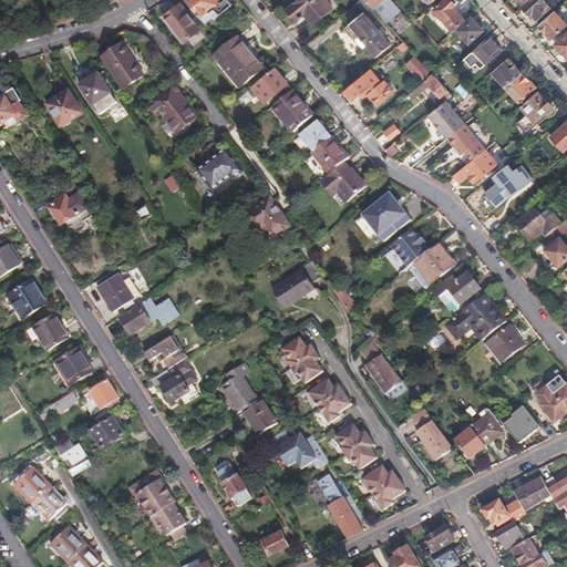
[(187,0),(198,14),(215,0),(187,0)]
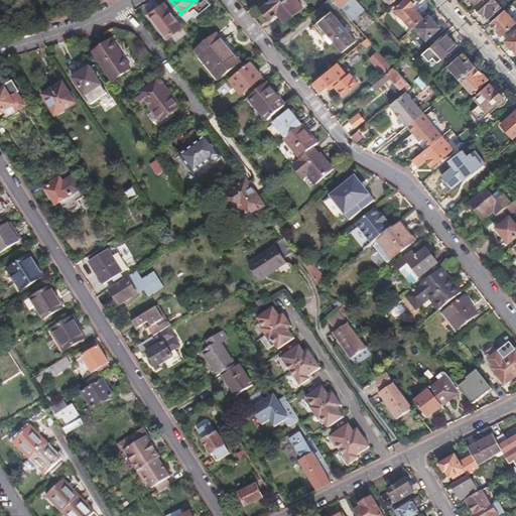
[(200,0),(196,0),(180,13),(186,19),(192,14),(194,15),(211,2),(209,0),(200,0),(201,0),(200,0)]
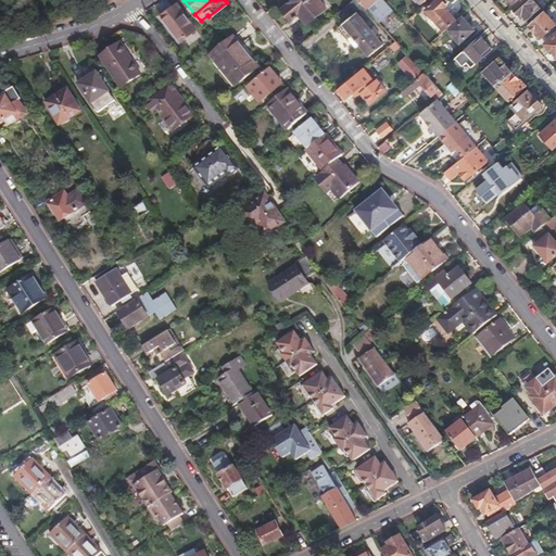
[(319,0),(292,0),(281,9),(291,21),(302,12),(310,22),(327,8),(319,0)]
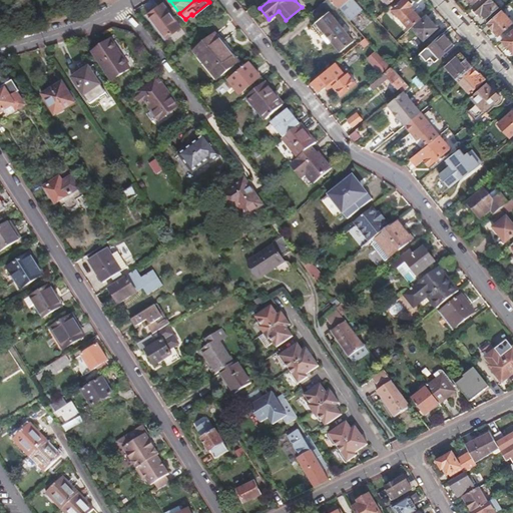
[(328,44),(331,41),(340,52),(353,41),(345,32),(349,29),(343,23),(340,26),(329,12),(336,7),(334,4),(330,0),(325,0),(318,6),(308,15),(315,23),(311,26),(320,37),(321,36),(328,44)]
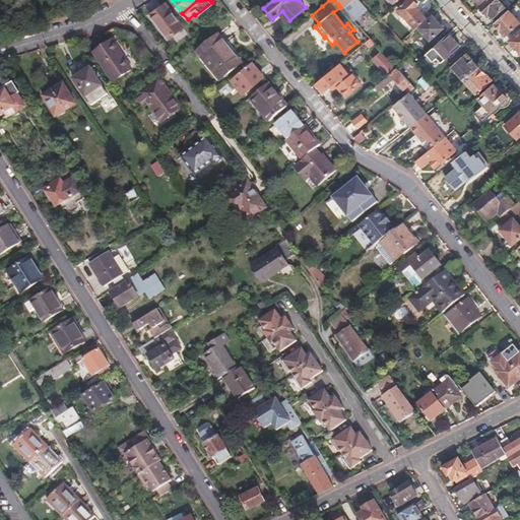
[(367,9),(358,0),(334,0),(338,4),(340,7),(341,8),(353,21),(367,9)]
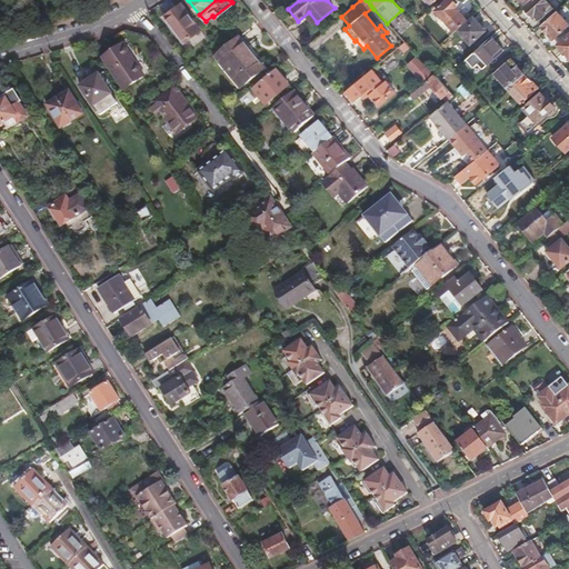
[(450,25),(456,31),(467,20),(456,7),(458,5),(457,3),(459,1),(458,0),(447,0),(436,10),(442,17),(436,23),(442,31),(450,25)]
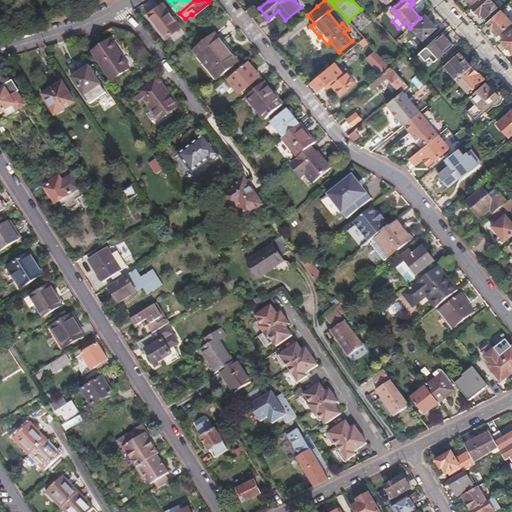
[(474,7),(472,10),(477,15),(481,11),(486,17),(497,6),(491,0),(480,0),(473,7),(474,7)]
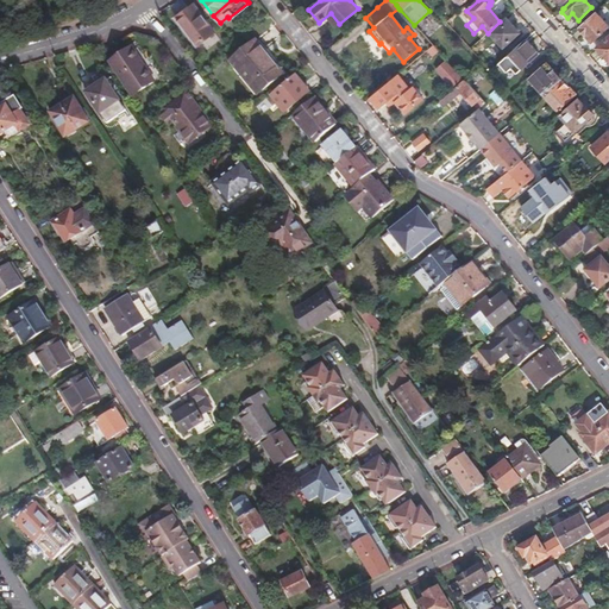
[(195,44),(213,31),(192,2),(186,7),(186,10),(175,18),(195,44)]
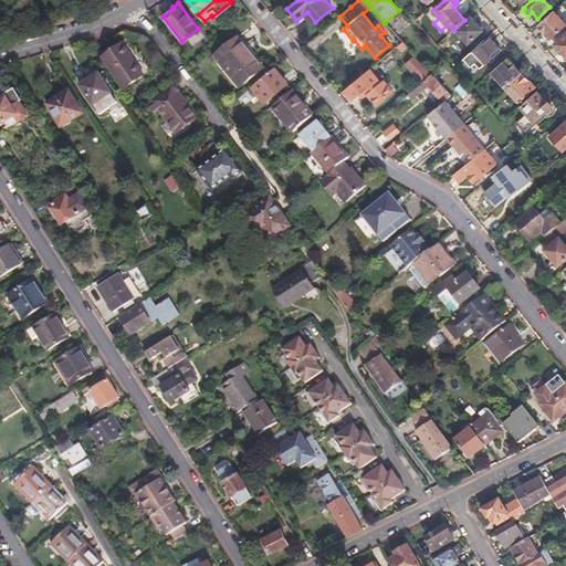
[(565,23),(554,11),(540,25),(541,27),(540,28),(544,33),(545,32),(551,38),(565,23)]
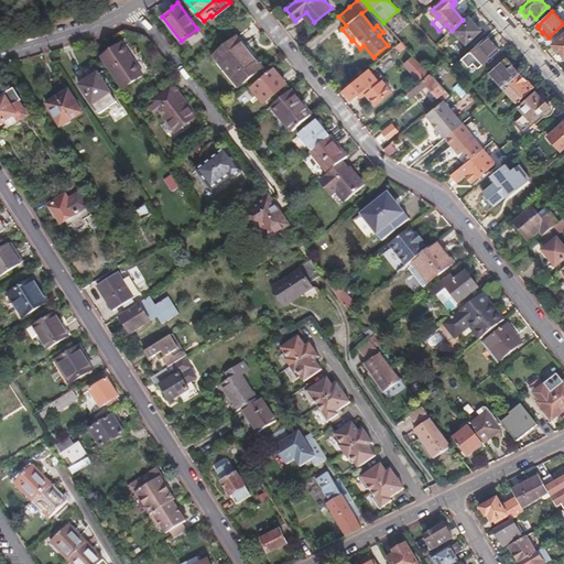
[(469,18),(454,31),(466,43),(480,30),(479,29),(481,26),(476,21),(474,23),(469,18)]
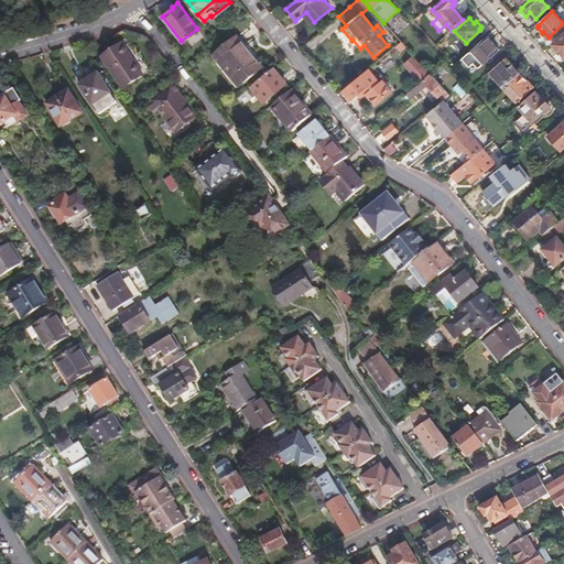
[(261,66),(236,35),(213,55),(238,85),(261,66)]
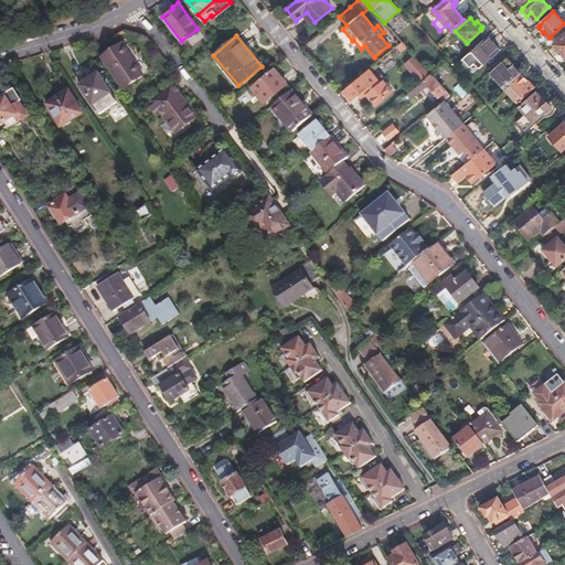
[(556,44),(555,46),(560,51),(562,51),(564,53),(564,35),(556,44)]
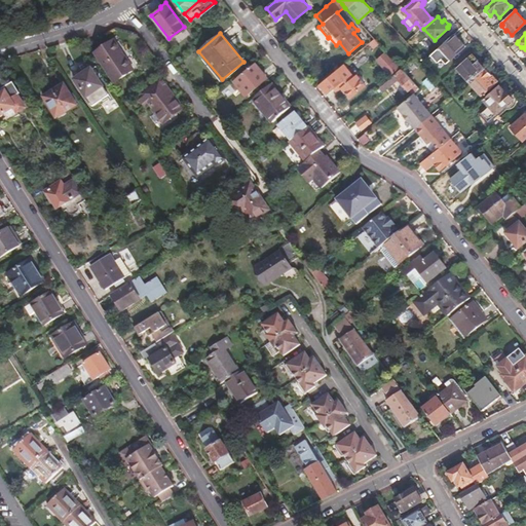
[(453,34),(431,54),(438,63),(442,59),(446,63),(465,46),(453,34)]
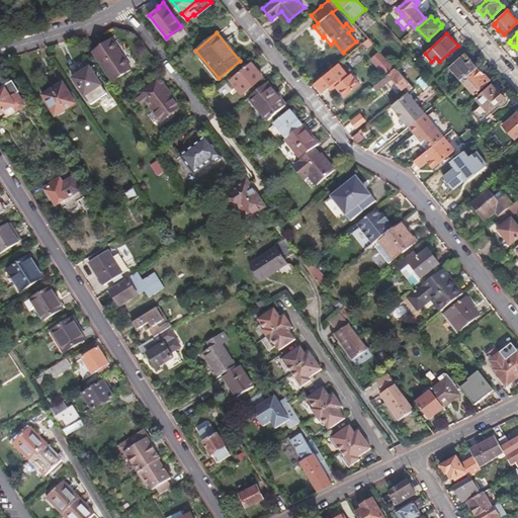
[(131,67),(111,38),(92,52),(107,73),(109,71),(114,78),(131,67)]
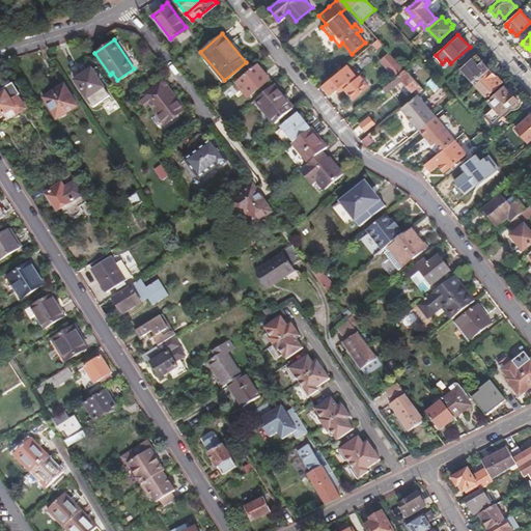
[(380,42),(378,39),(372,44),(378,50),(383,45),(380,42)]
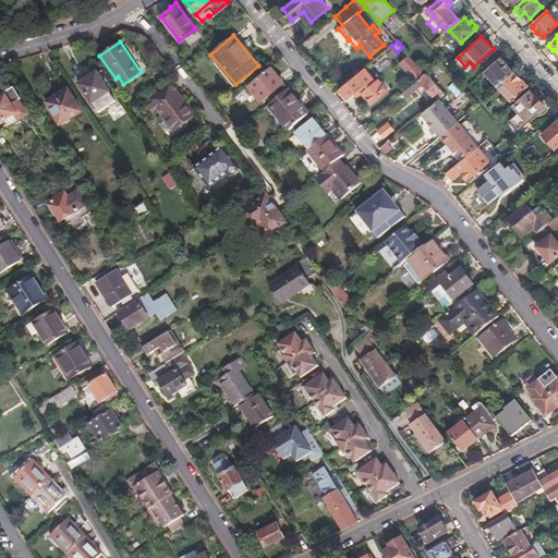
[(416,79),(424,71),(405,50),(397,58),(416,79)]
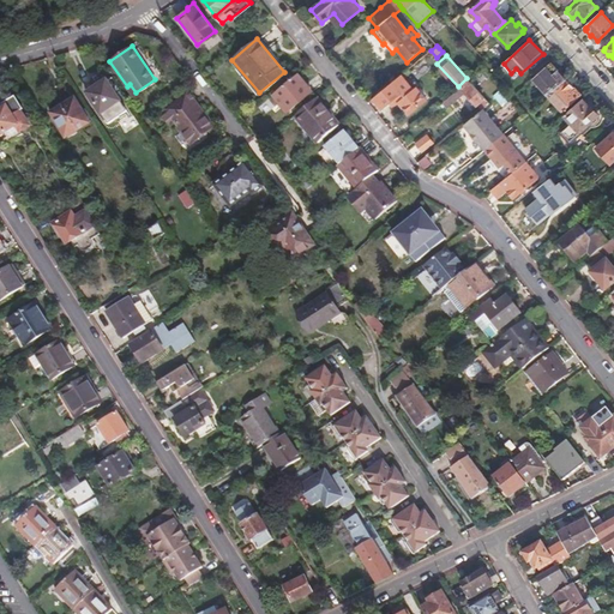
[(533,79),(548,95),(566,79),(563,76),(558,71),(551,62),(533,79)]
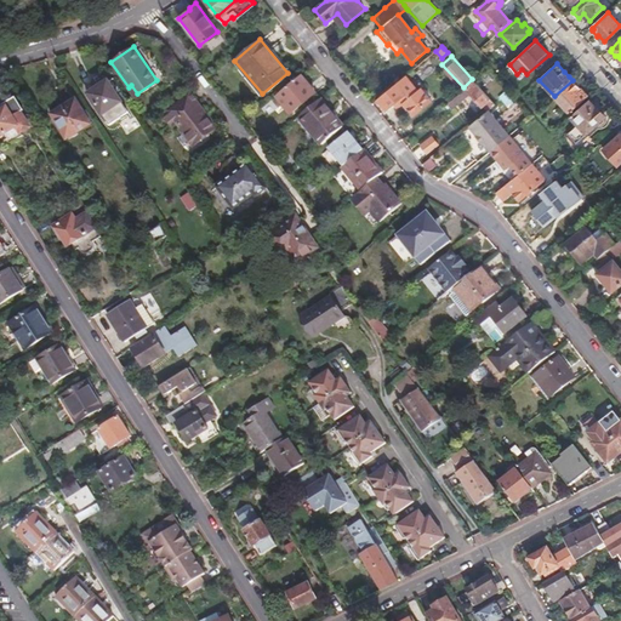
[(301,73),(277,93),(290,110),(314,90),(301,73)]
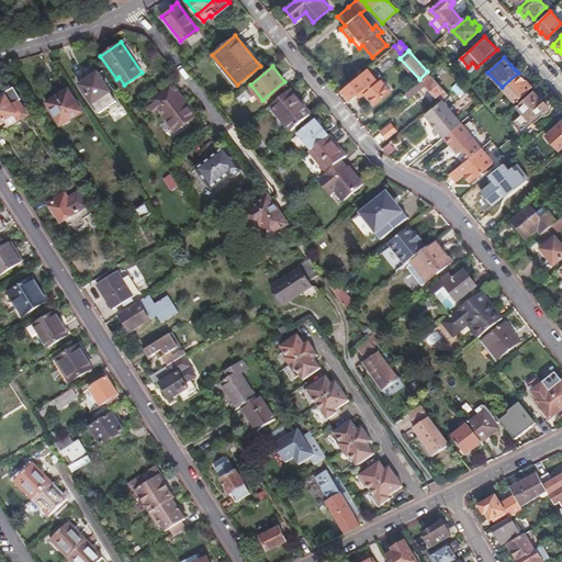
[(373,74),(371,75),(367,69),(345,88),(352,97),(359,91),(362,94),(364,93),(373,104),(390,91),(380,80),(382,78),(378,72),(374,76),(373,74)]
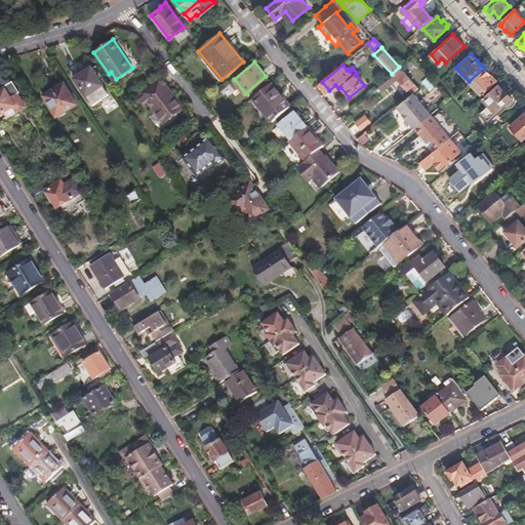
[(484,68),(469,81),(481,94),(490,85),(489,84),(494,79),(484,68)]
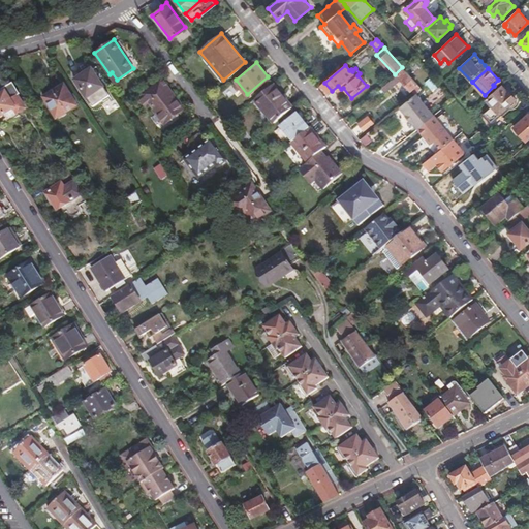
[(75,81),(94,106),(110,95),(92,69),(75,81)]
